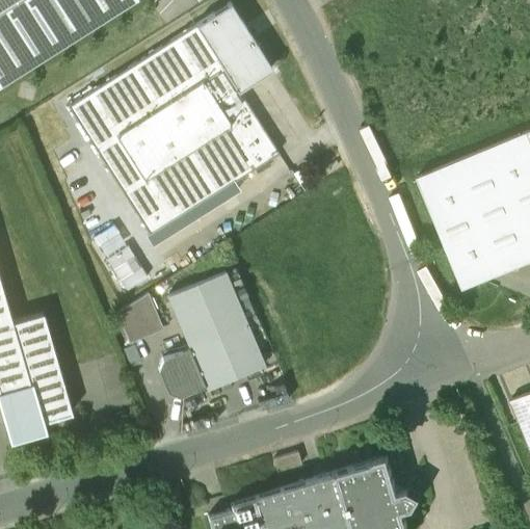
[(0,0),(0,90),(139,1),(138,0),(0,0)]
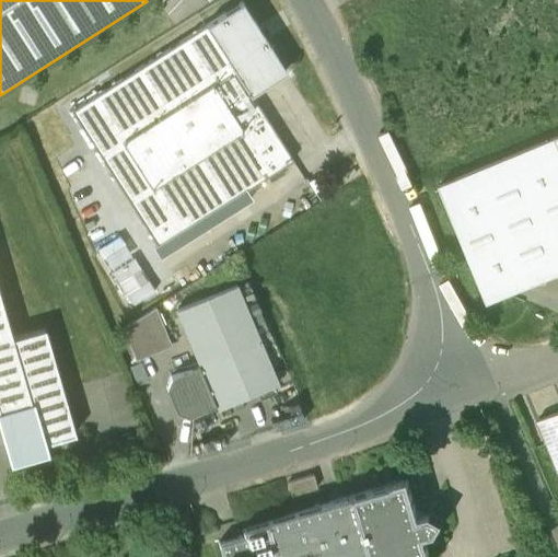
[(244,6),(73,114),(160,250),(294,163),(253,97),(289,74),(244,6)]
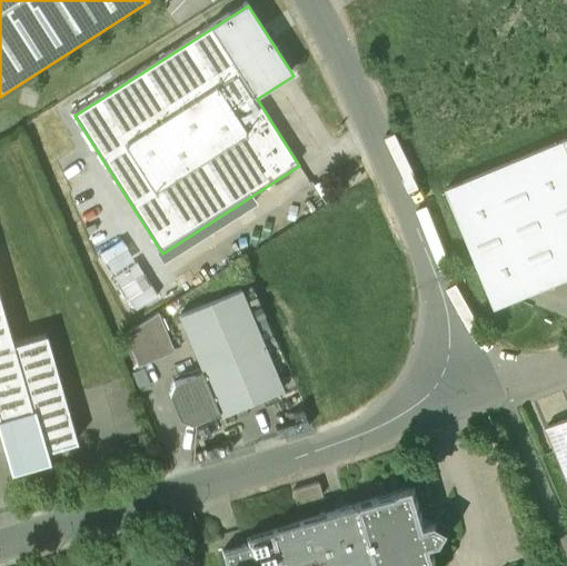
[(566,142),(448,191),(497,310),(524,299),(527,279),(544,291),(566,281),(566,142)]
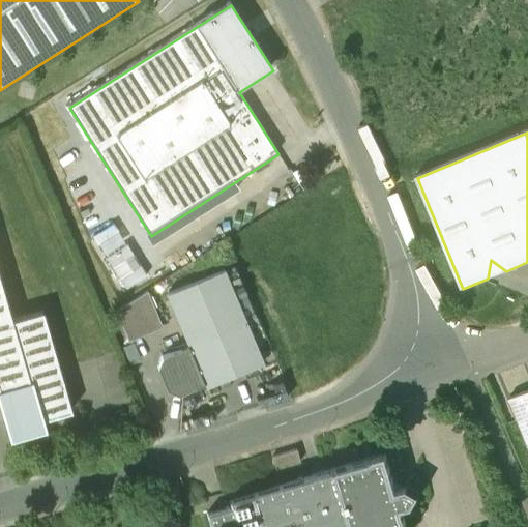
[(239,181),(229,188),(254,225),(283,206),(269,184),(250,197),(239,181)]
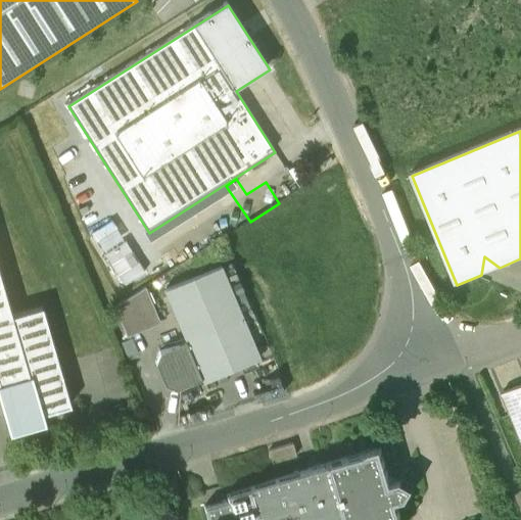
[(223,268),(166,292),(188,343),(203,381),(205,384),(262,361),(223,268)]
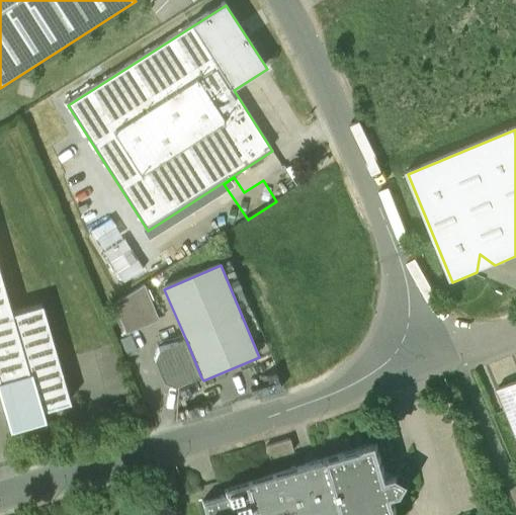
[(0,270),(0,387),(6,409),(35,400),(38,414),(71,405),(43,306),(12,315),(0,270)]
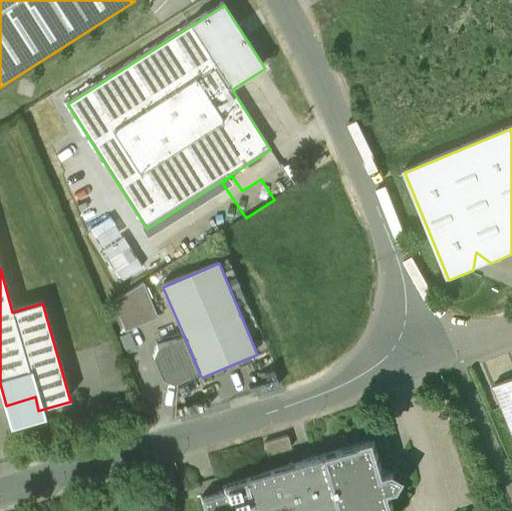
[(145,284),(113,304),(126,333),(159,319),(145,284)]
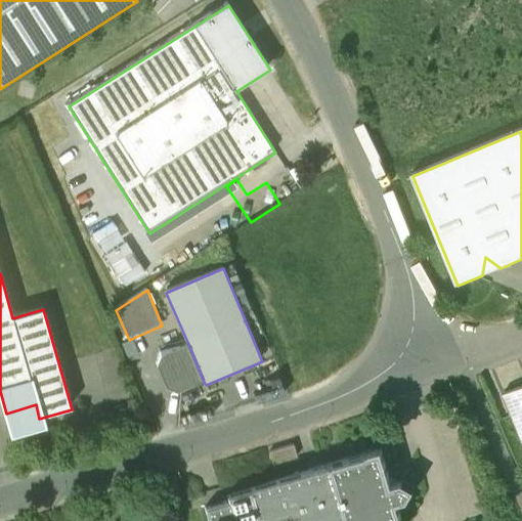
[(188,344),(162,355),(157,365),(167,388),(177,393),(204,382),(188,344)]
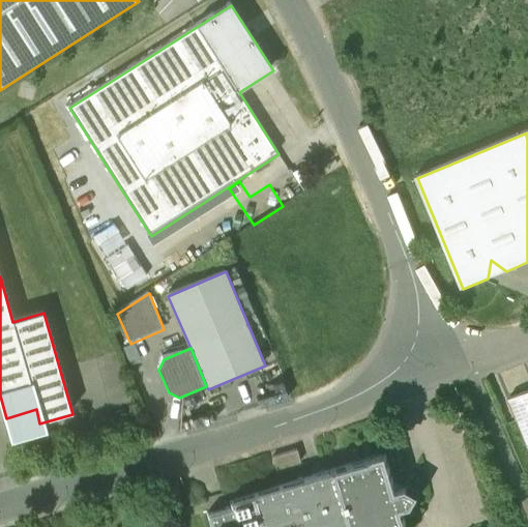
[(527,396),(512,402),(527,441),(527,396)]
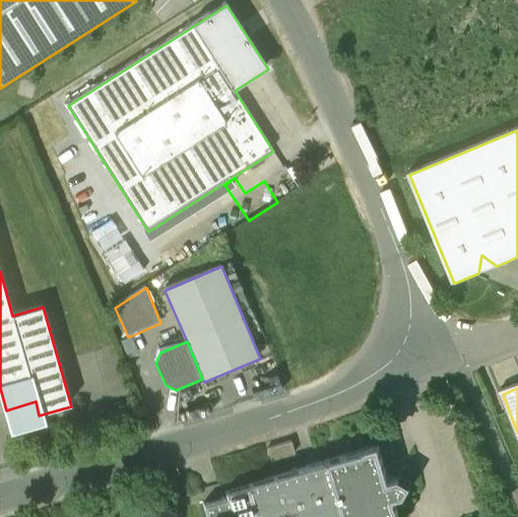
[(380,449),(326,465),(340,516),(399,516),(396,503),(407,500),(414,488),(402,480),(390,483),(380,449)]
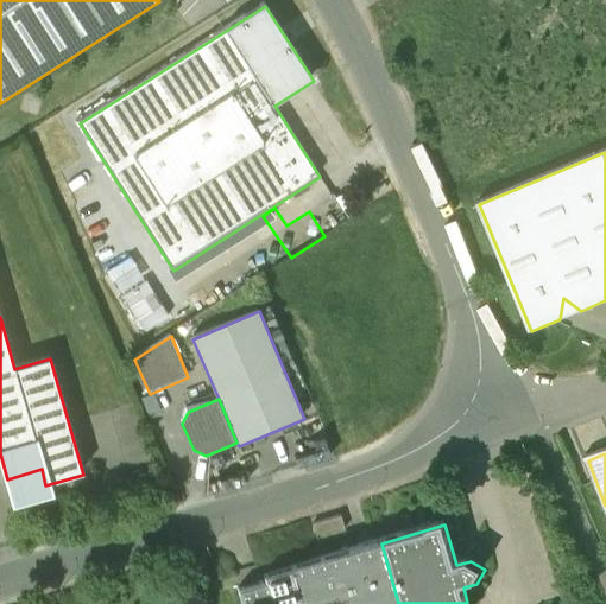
[(398,603),(382,544),(264,578),(271,603),(398,603)]
